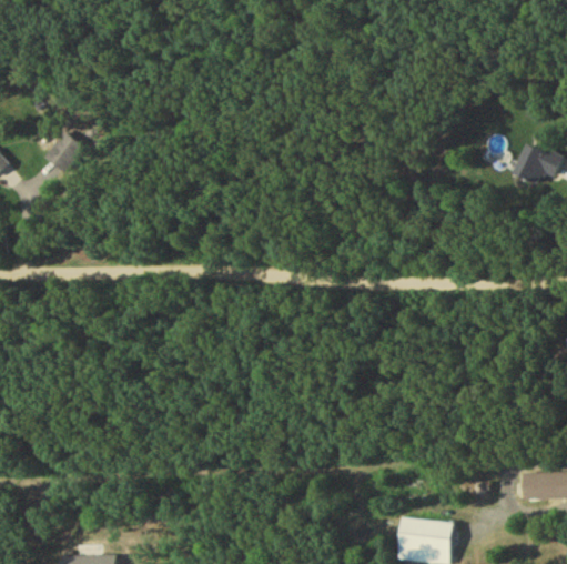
[(87,147),(67,131),(47,158),(67,173),(87,147)]
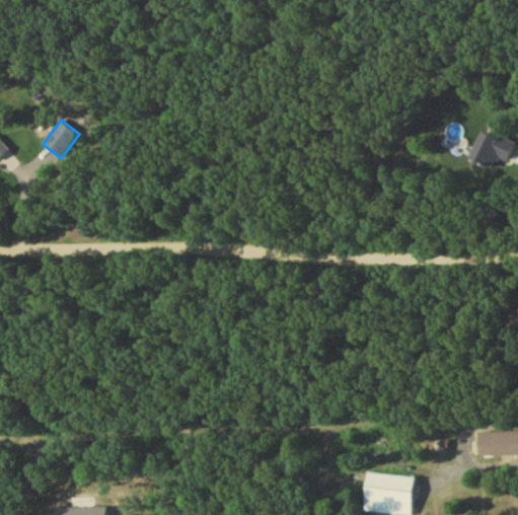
[(508,162),(517,145),(485,129),(469,158),(492,169),(498,157),(508,162)]
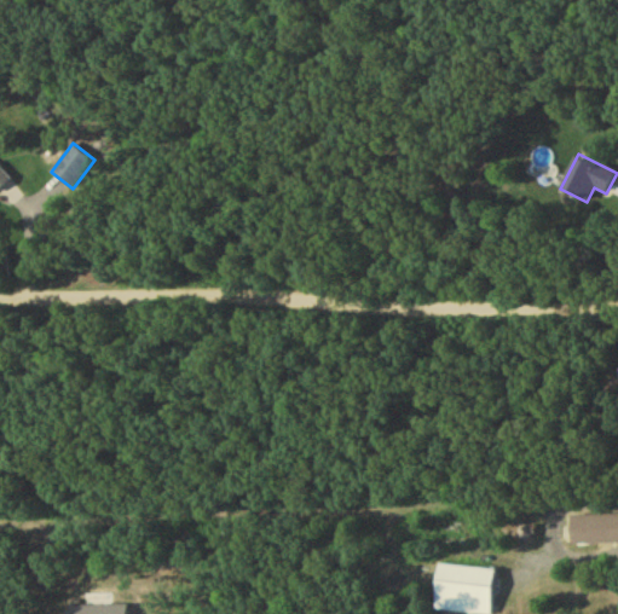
[(617,513),(570,514),(570,543),(617,542),(617,513)]
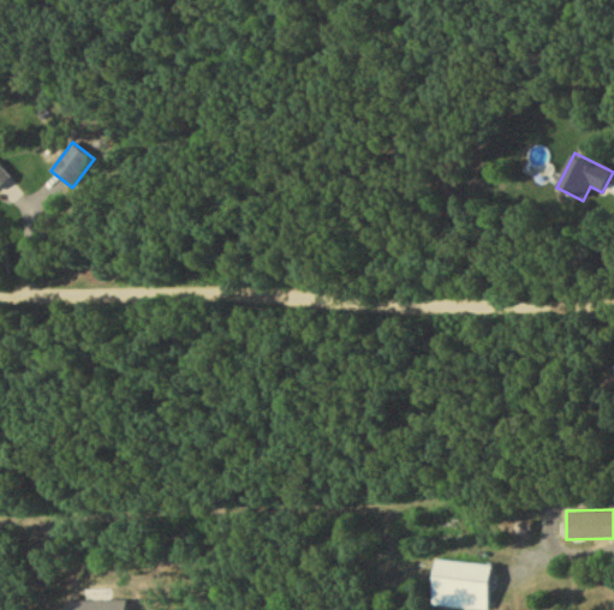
[(486,609),(490,564),(435,560),(430,605),(481,609),(486,609)]
